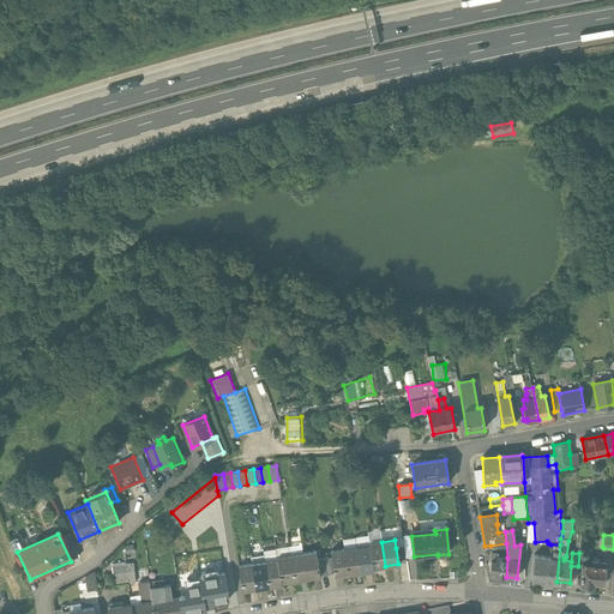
[(385,566),(381,542),(369,543),(369,546),(373,569),(385,566)]
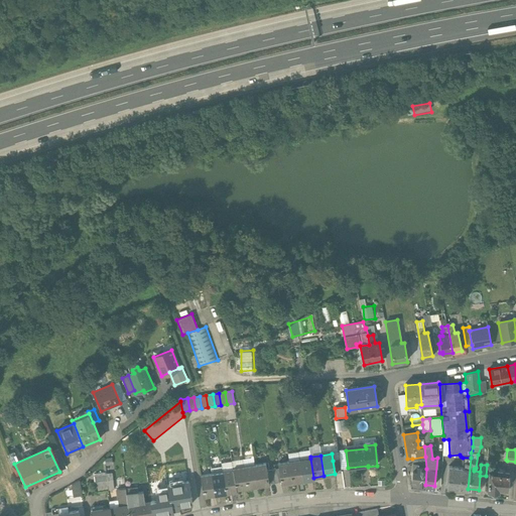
[(425,457),(412,459),(413,464),(418,465),(417,468),(426,469),(425,457)]
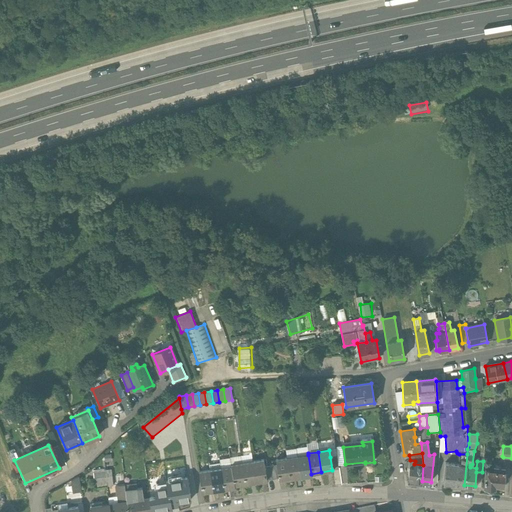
[(461,465),(445,463),(443,483),(464,485),(467,454),(459,454),(458,460),(462,460),(461,465)]
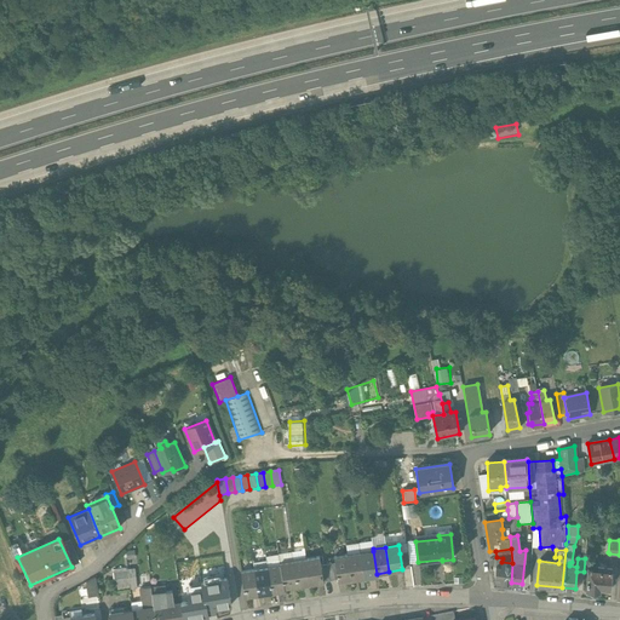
[(377,574),(373,551),(360,554),(365,578),(377,577),(377,574)]
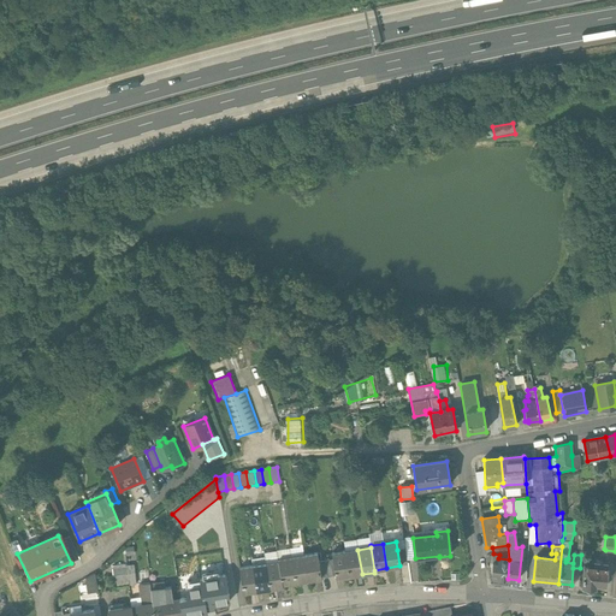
[(404,549),(397,550),(400,566),(407,564),(404,549)]
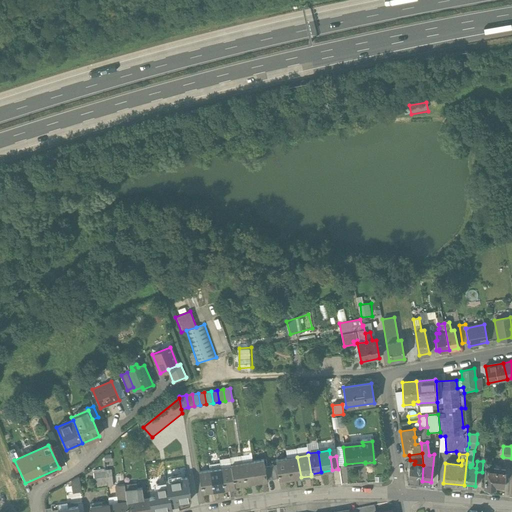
[(290,479),(301,477),(297,457),(287,458),(290,479)]
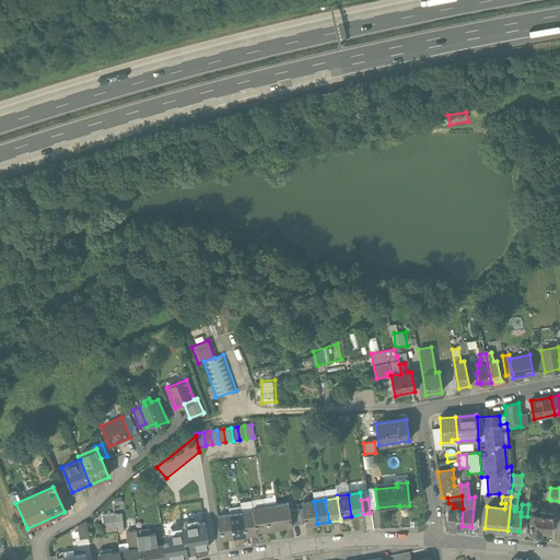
[(305,526),(317,524),(314,501),(302,503),(303,509),(305,523),(305,526)]
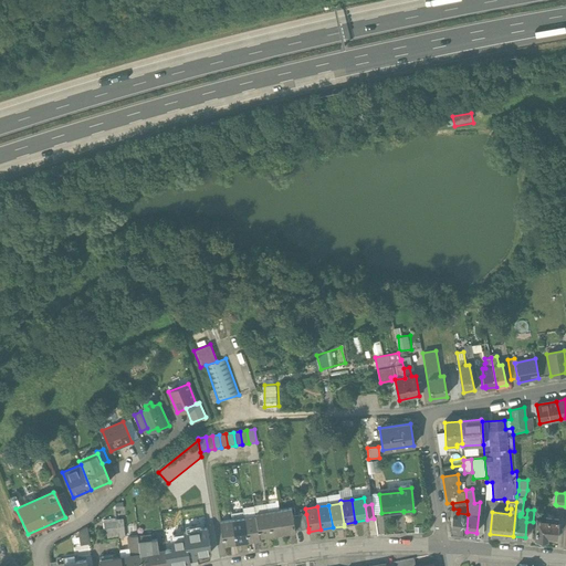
[(293,516),(291,509),(279,510),(283,533),(295,531),(293,516)]
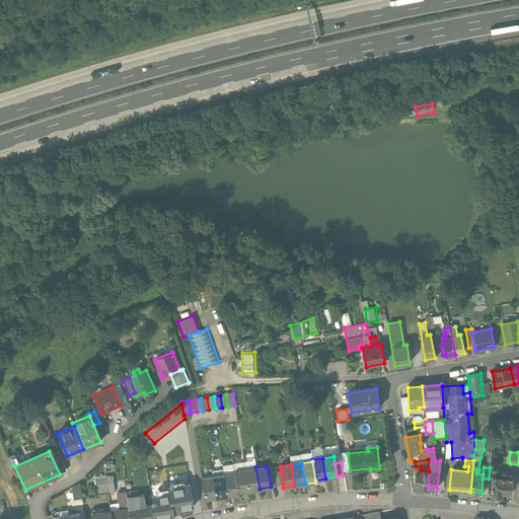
[(429,471),(420,470),(421,467),(416,466),(414,479),(419,479),(419,487),(428,488),(429,471)]
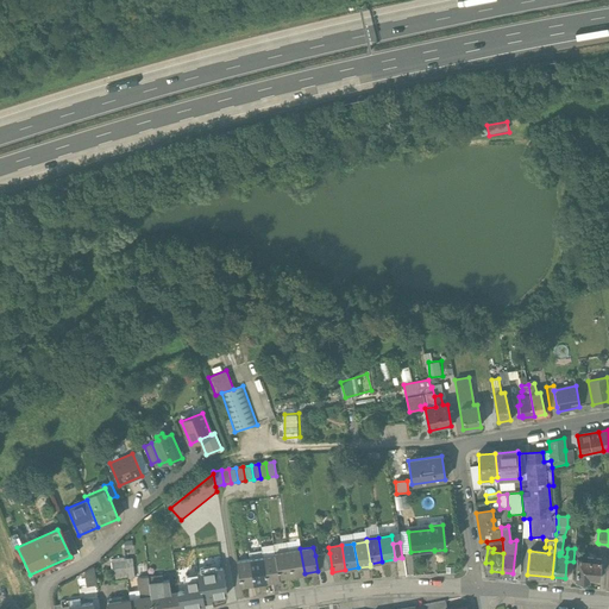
[(305,573),(300,548),(288,551),(292,576),(305,573)]
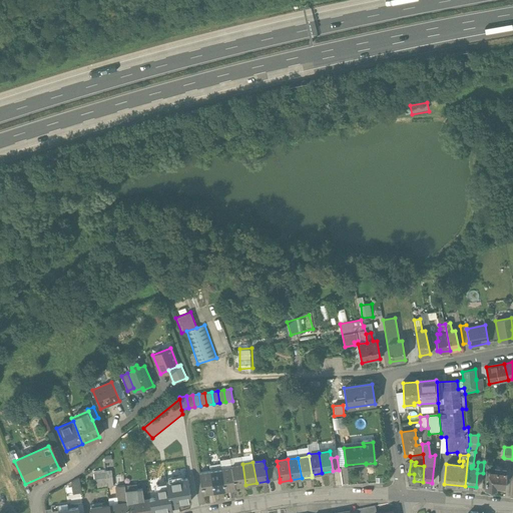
[(245,485),(242,464),(231,466),(231,468),(234,487),(245,485)]
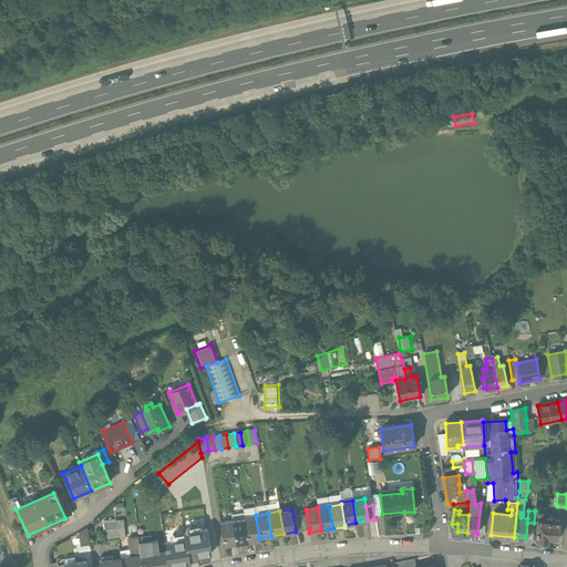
[(299,516),(302,531),(309,529),(307,515),(299,516)]
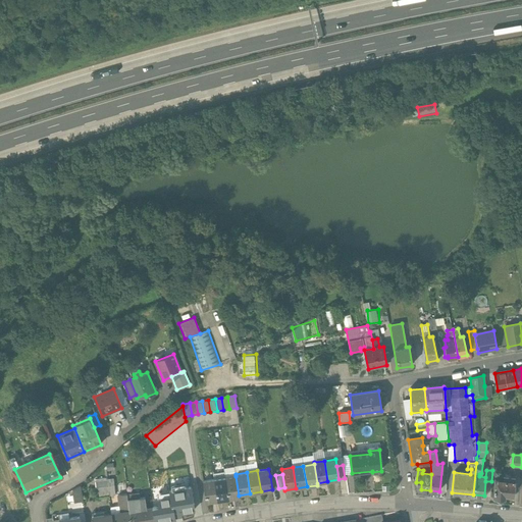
[(236,476),(224,477),(227,499),(239,497),(239,496),(236,476)]
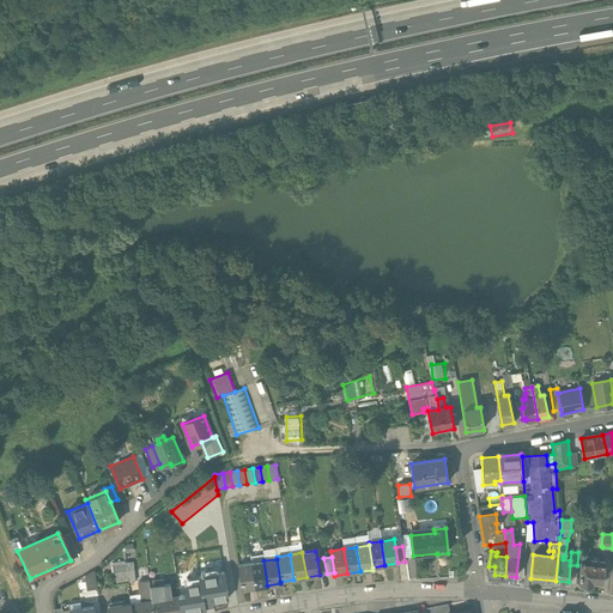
[(605,560),(590,559),(590,563),(581,562),(580,583),(602,586),(605,564),(604,564),(605,560)]
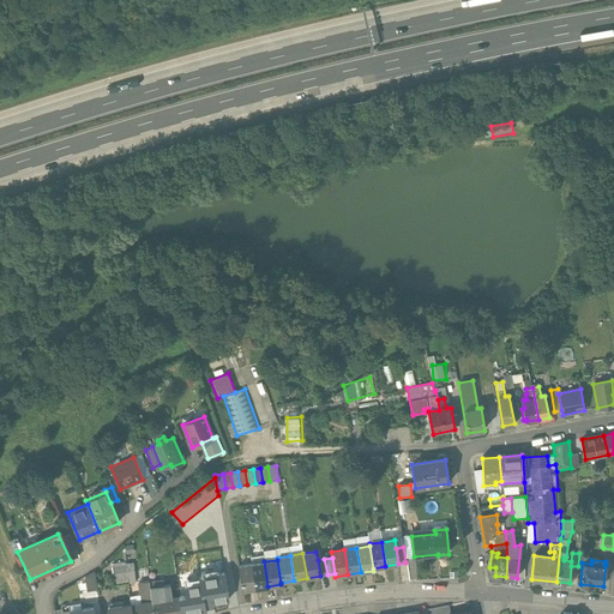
[(256,589),(268,587),(264,561),(252,564),(256,589)]
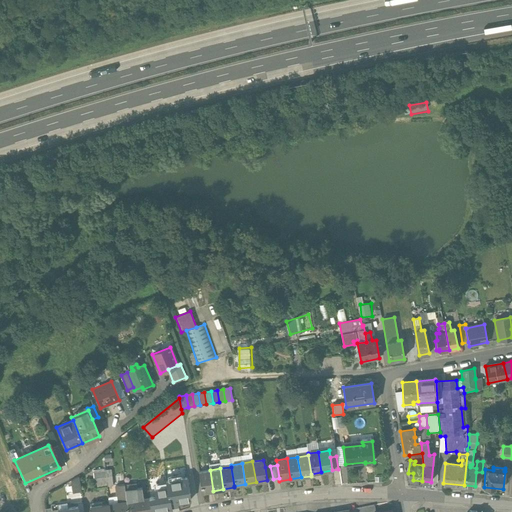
[(202,492),(213,491),(210,470),(199,472),(202,492)]
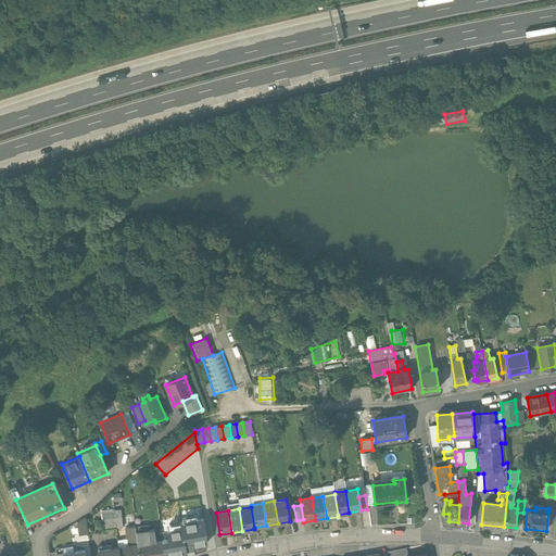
[(116,529),(114,512),(101,514),(102,520),(104,520),(105,530),(116,529)]
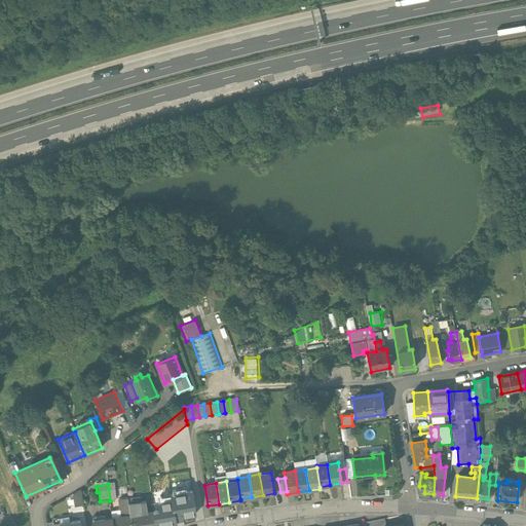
[(82,490),(73,494),(75,506),(84,505),(82,490)]
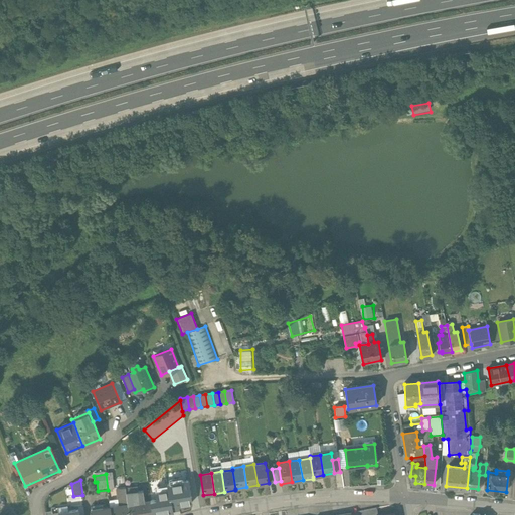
[(150,499),(150,501),(171,498),(173,509),(180,508),(179,506),(191,503),(187,480),(153,486),(156,498),(150,499)]
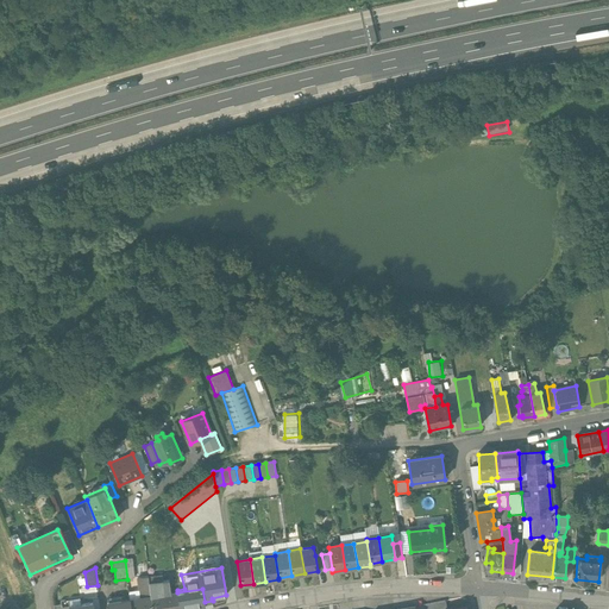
[(173,608),(171,594),(169,581),(164,582),(163,576),(149,578),(151,595),(151,597),(152,608),(173,608)]
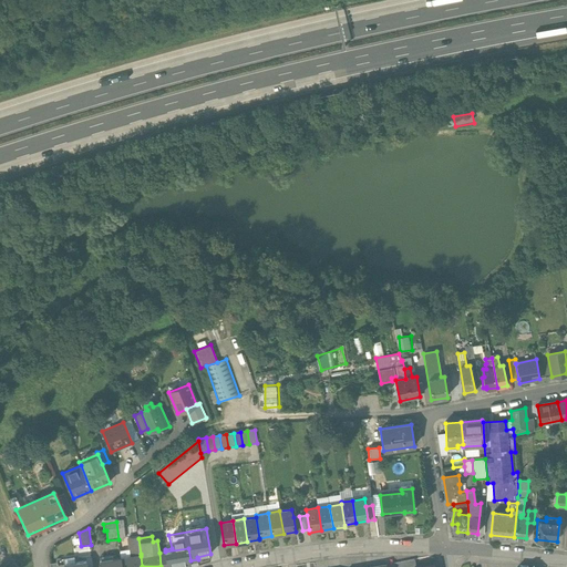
[(131,555),(141,554),(138,538),(129,539),(131,555)]
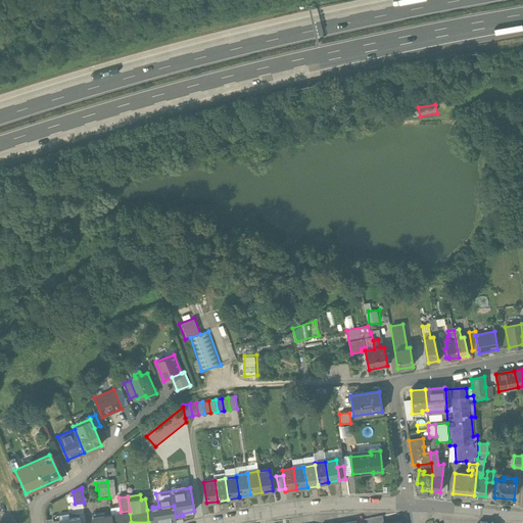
[(176,517),(174,506),(152,509),(154,522),(159,522),(176,520),(176,517)]
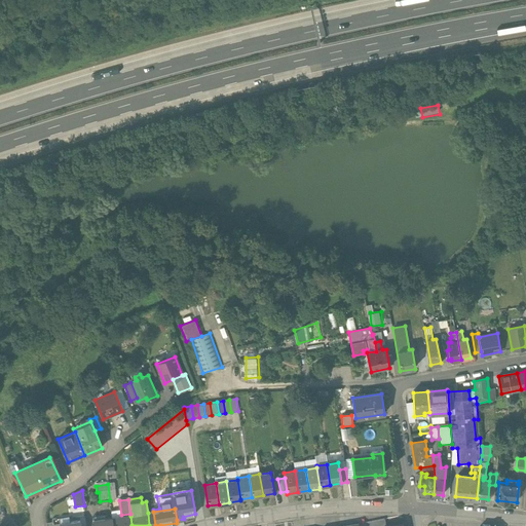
[(113,525),(112,518),(105,519),(105,516),(92,517),(94,525),(113,525)]
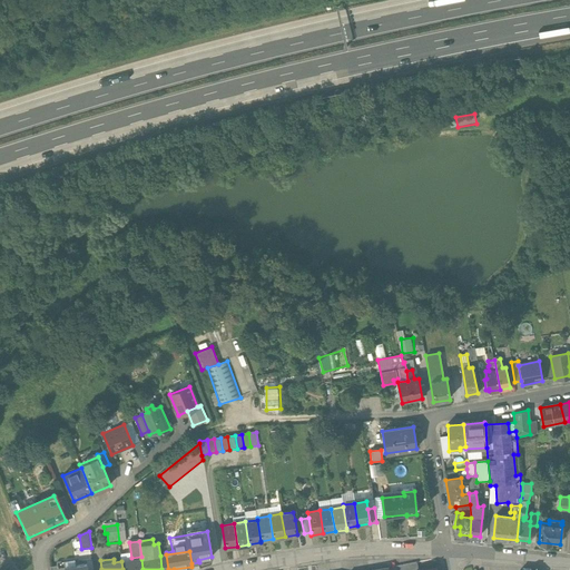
[(143,569),(141,559),(121,561),(123,569),(143,569)]
